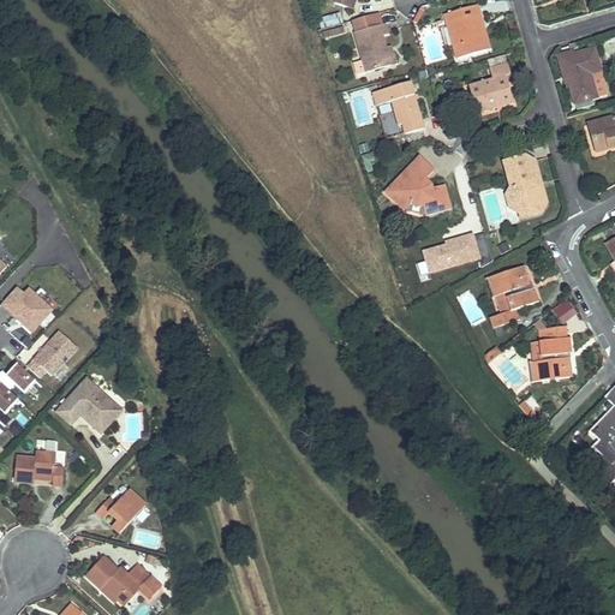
[(335,0),(334,3),(353,10),(356,0),(335,0)]
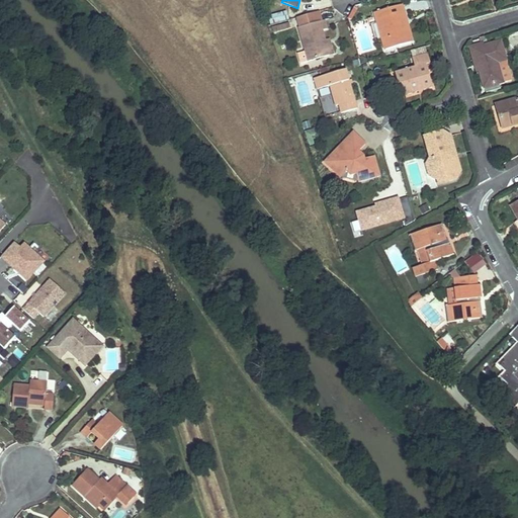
[(408,25),(402,5),(395,7),(400,27),(407,25),(408,25)]
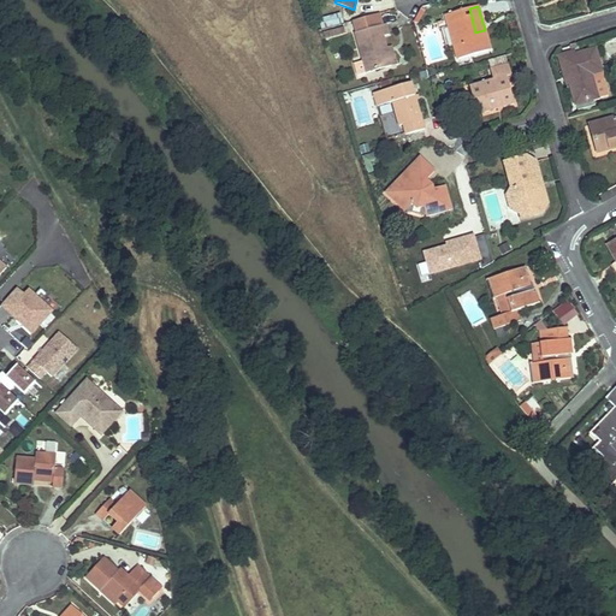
[(420,24),(427,11),(422,9),(414,21),(420,24)]
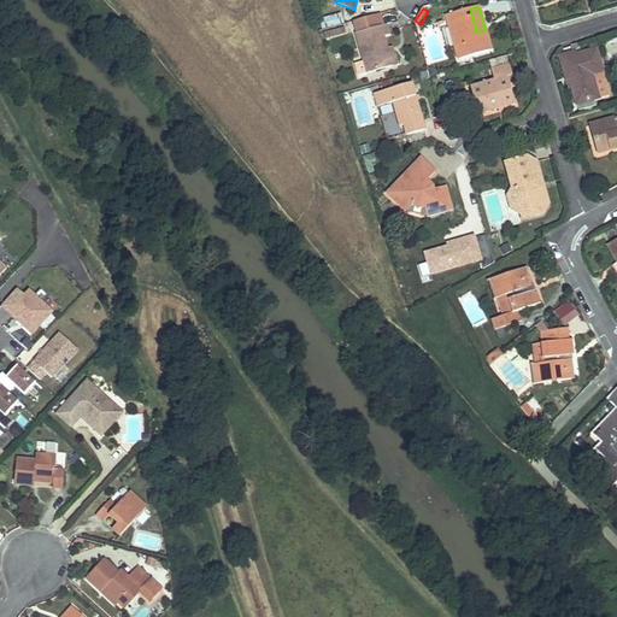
[(491,51),(486,30),(485,30),(476,33),(470,9),(446,16),(458,59),(491,51)]
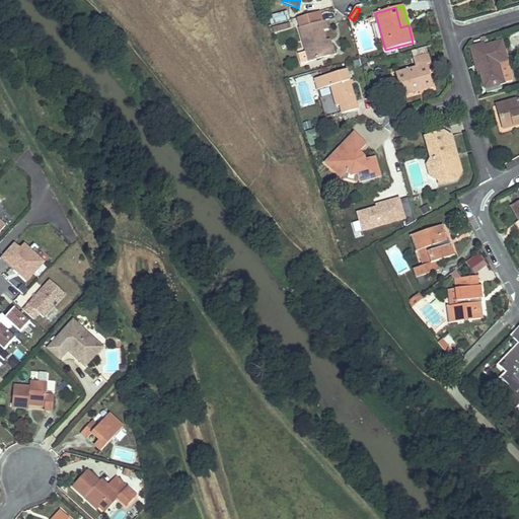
[(268,16),(270,24),(288,20),(287,12),(268,16)]
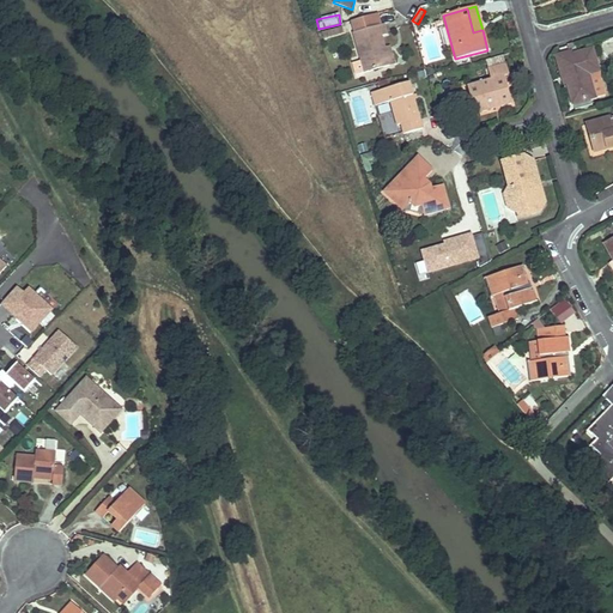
[(380,26),(377,14),(352,22),(356,34),(353,34),(364,73),(389,66),(384,49),(381,37),(387,36),(384,25),(380,26)]
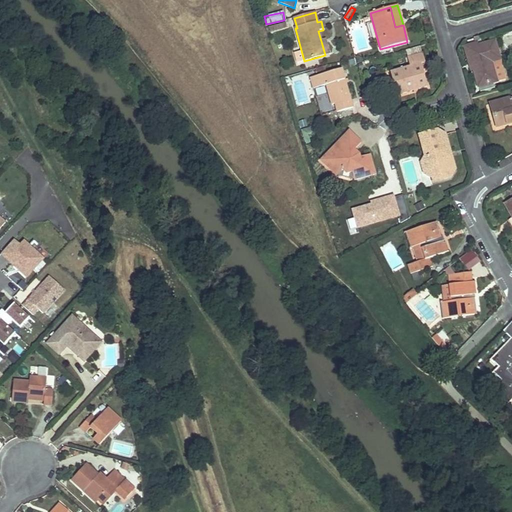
[(479,46),(477,41),(463,46),(469,71),(470,71),(474,69),(469,51),(468,49),(479,46)]
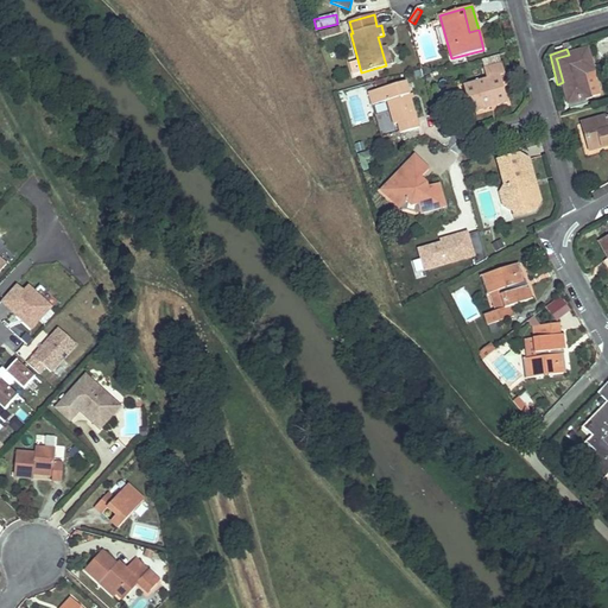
[(590,97),(584,74),(594,71),(588,50),(569,55),(556,58),(557,61),(563,82),(569,103),(590,97)]
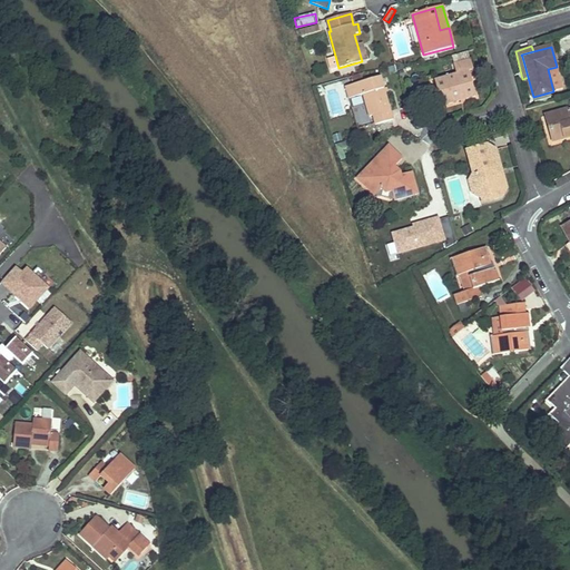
[(474,97),(468,71),(473,69),(471,59),(453,64),(457,75),(434,80),(441,106),(460,100),(460,98),(465,96),(465,99),(474,97)]
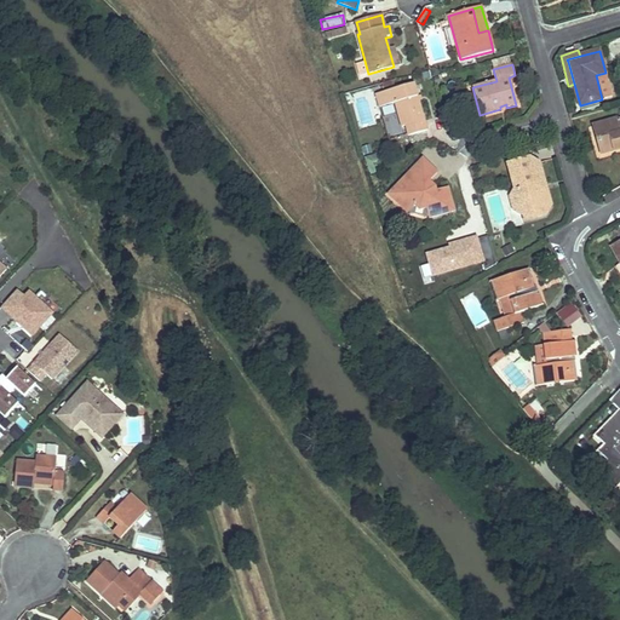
[(426,131),(414,84),(375,93),(379,108),(396,103),(402,126),(406,126),(408,136),(426,131)]
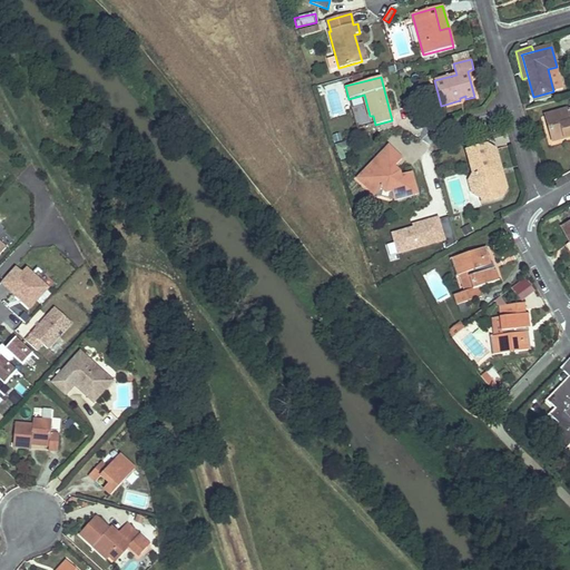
[(569,114),(569,115),(569,110),(568,109),(544,116),(552,141),(569,137),(569,135),(569,134),(569,114)]
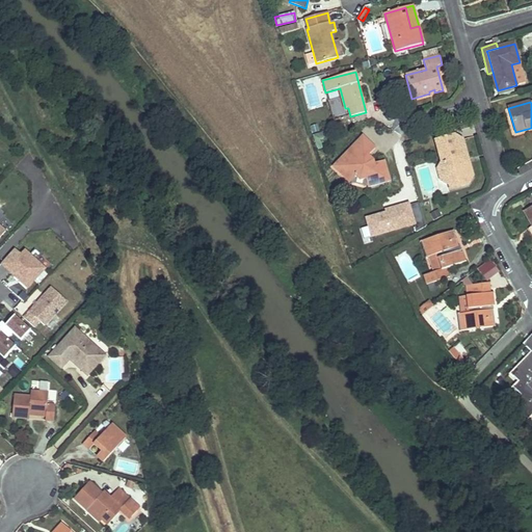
[(467,168),(464,161),(464,159),(468,154),(463,139),(455,135),(441,139),(445,158),(446,161),(442,162),(437,169),(441,181),(448,184),(454,183),(460,187),(468,185),(473,177),(471,167),(468,168),(467,168)]
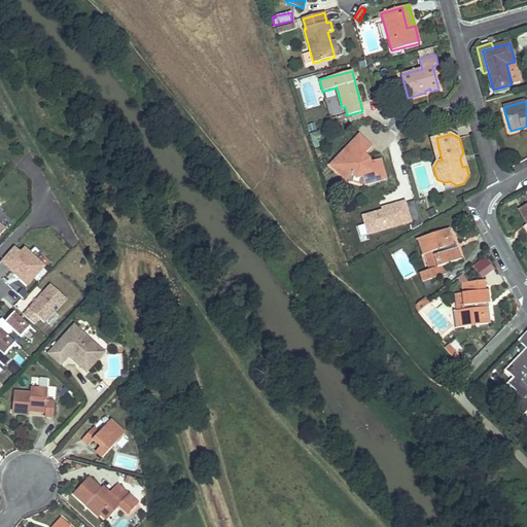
[(386,180),(382,160),(371,162),(363,154),(372,147),(360,135),(339,156),(342,161),(335,168),(346,180),(351,174),(354,172),(362,175),(363,177),(364,185),(386,180)]
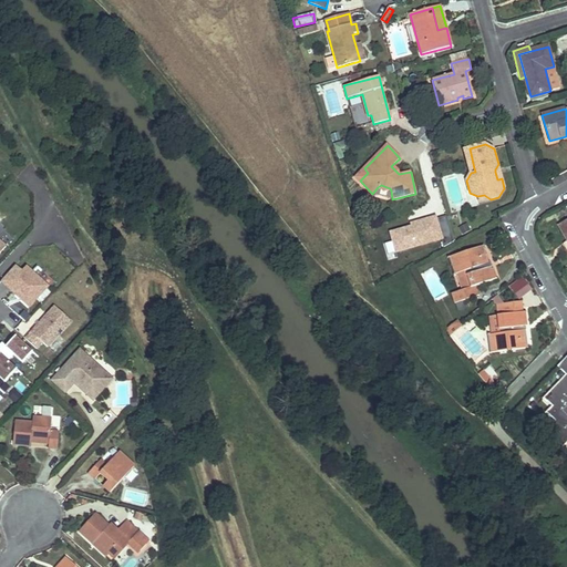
[(475,172),(474,168),(470,148),(464,151),(471,173),(475,172)]
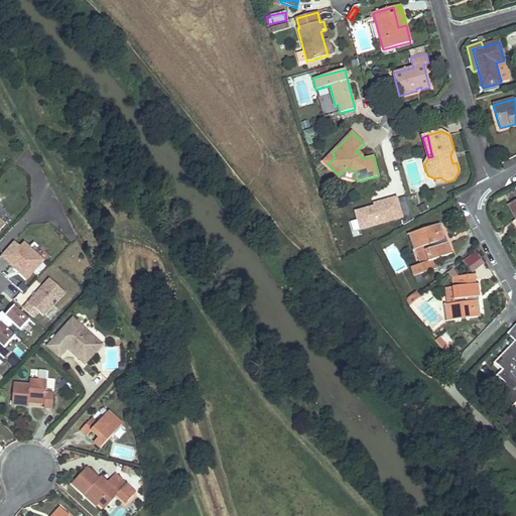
[(335,157),(332,153),(324,161),(328,164),(335,157)]
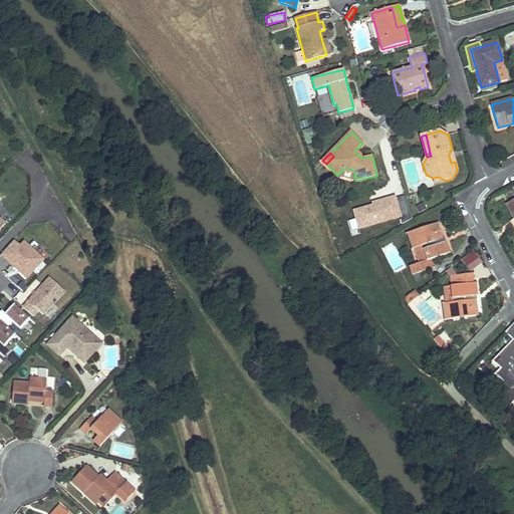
[(350,232),(410,218),(404,195),(350,208),(353,218),(347,220),(350,232)]
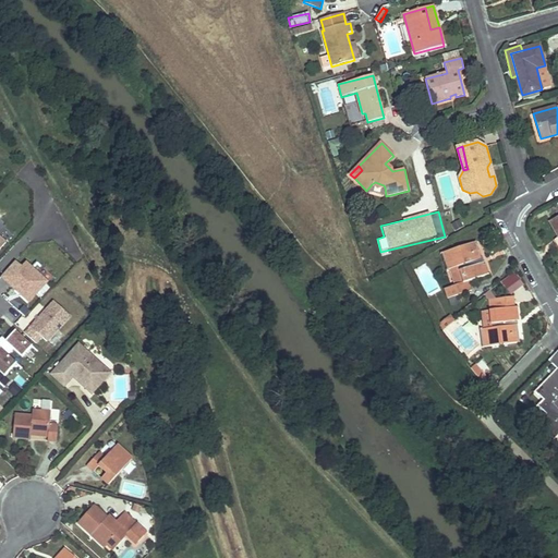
[(477,265),(476,261),(481,259),(475,242),(443,253),(447,269),(451,268),(459,266),(463,265),(464,269),(460,270),(463,282),(457,286),(445,289),(448,299),(471,291),(469,281),(488,276),(484,263),(477,265)]
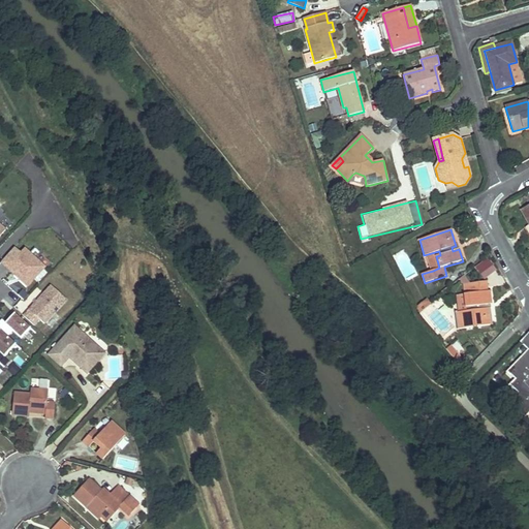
[(0,265),(26,288),(44,269),(17,244),(0,261),(0,265)]
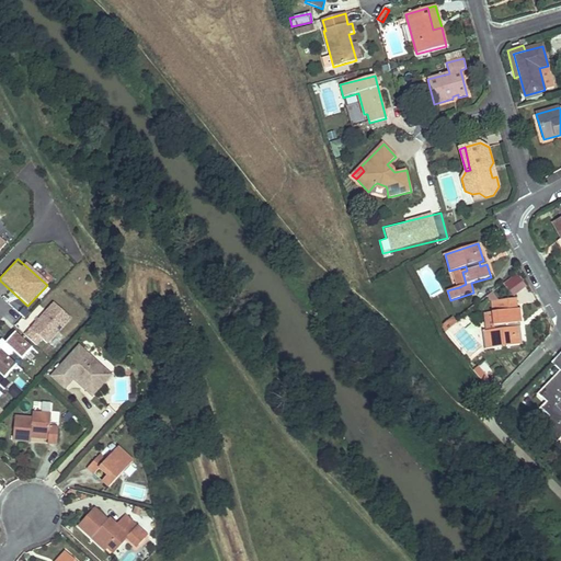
[(467,271),(466,266),(461,267),(454,270),(459,287),(466,284),(462,272),(467,271)]
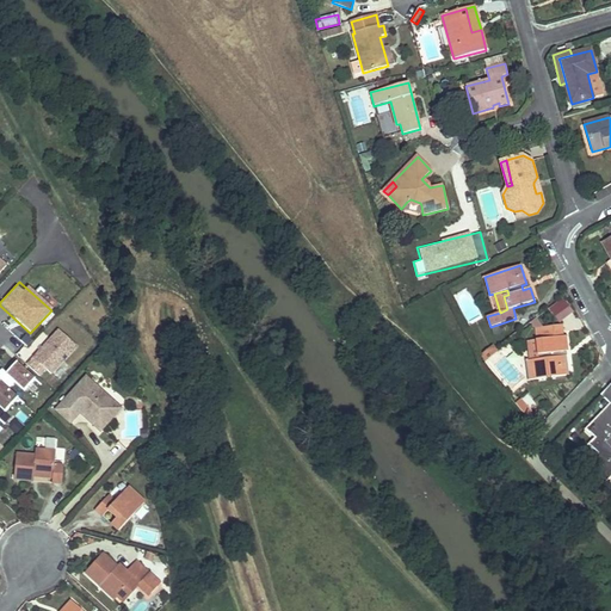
[(559,323),(573,312),(562,298),(548,309),(559,323)]
